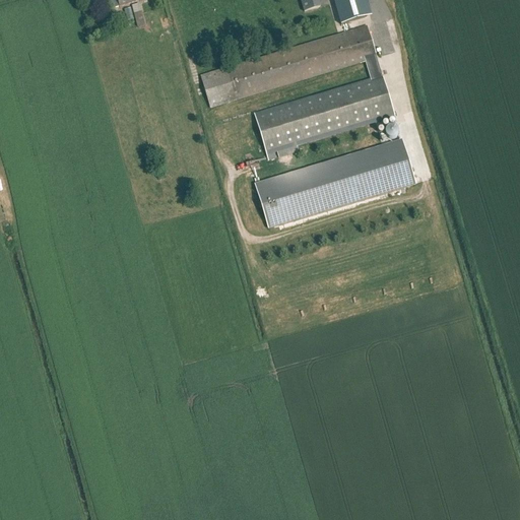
[(300,0),(304,12),(321,8),(318,0),(300,0)]
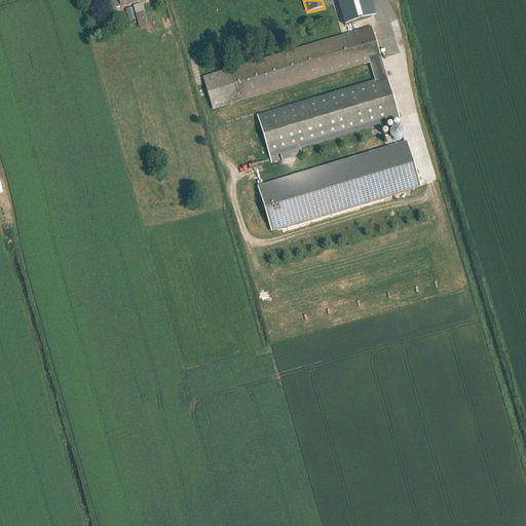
[(370,20),(369,13),(365,0),(337,0),(345,27),(370,20)]
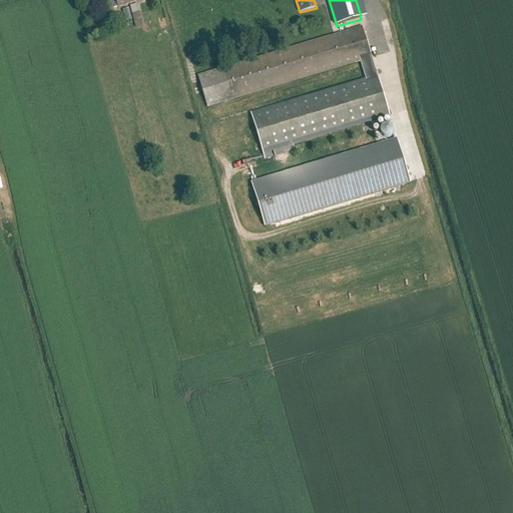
[(130,6),(135,28),(143,26),(138,4),(130,6)]
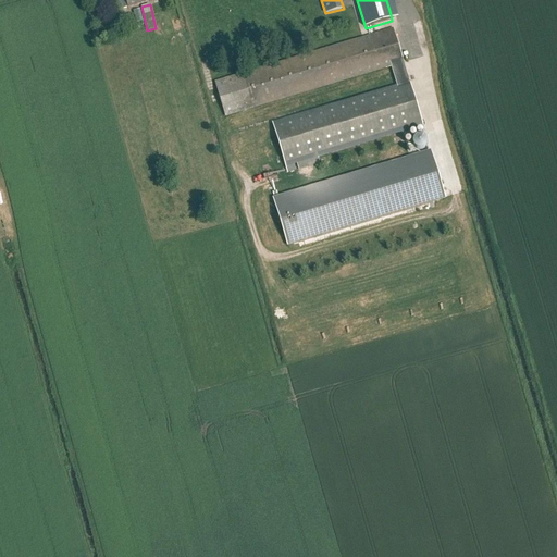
[(119,17),(122,28),(135,24),(132,14),(119,17)]
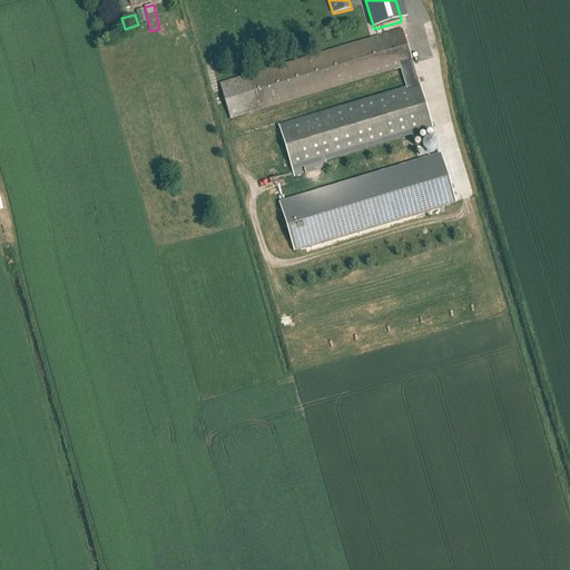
[(231,119),(264,109),(400,69),(405,86),(277,125),(293,177),(326,167),(324,160),(432,128),(413,65),(402,30),(220,85),(231,119)]
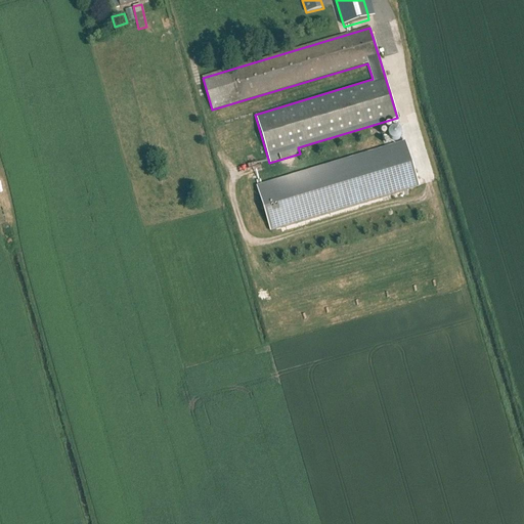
[(264,209),(270,231),(419,187),(411,165),(405,142),(257,186),(264,209)]
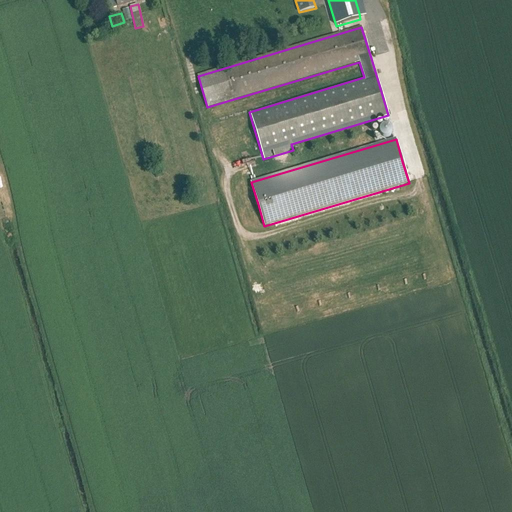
All buildings are outlined.
